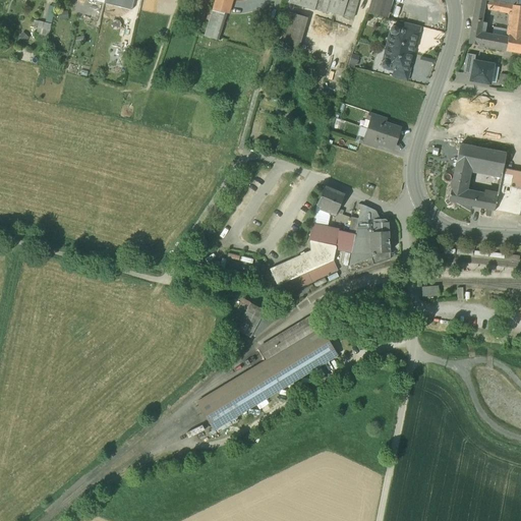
[(123,0),(104,0),(104,3),(124,8),(123,0)]
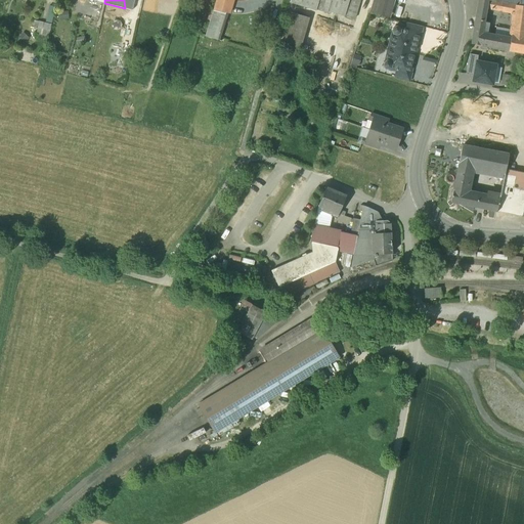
[(133,0),(124,0),(125,8),(131,10),(133,0)]
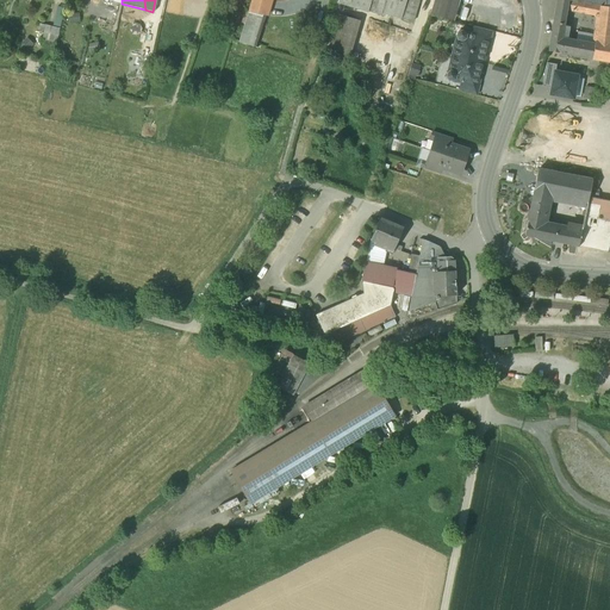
[(268,0),(251,0),(248,12),(249,13),(265,16),(268,0)]
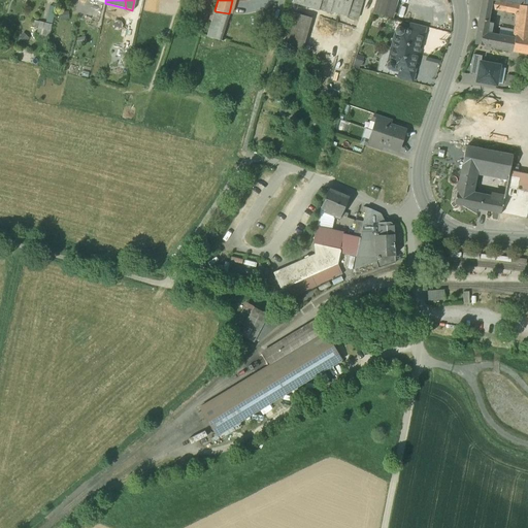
[(292,0),(292,5),(336,17),(336,14),(348,18),(348,17),(358,19),(362,0),(292,0)]
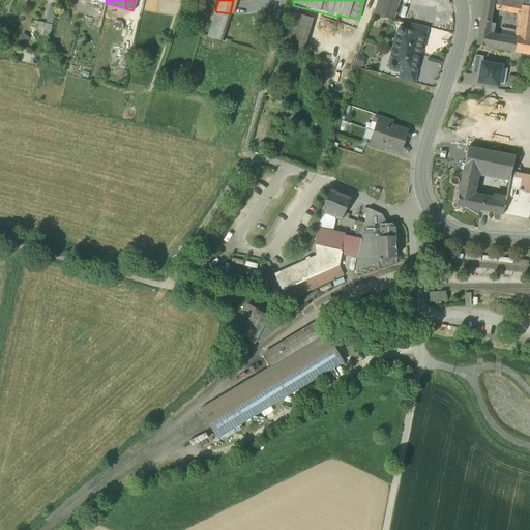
[(396,0),(378,0),(374,13),(391,18),(396,0)]
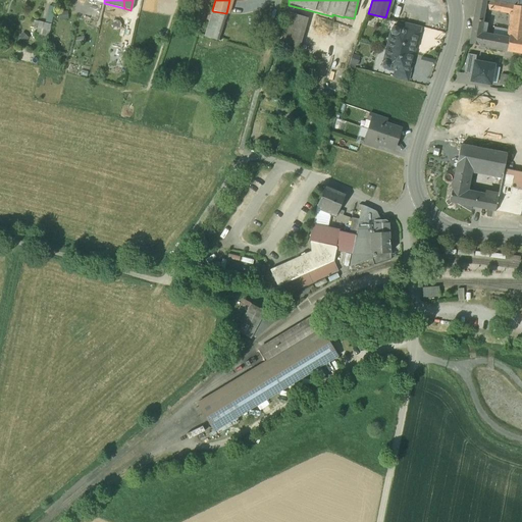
[(488,0),(476,0),(474,12),(483,13),(484,8),(513,13),(513,4),(489,0),(488,0)]
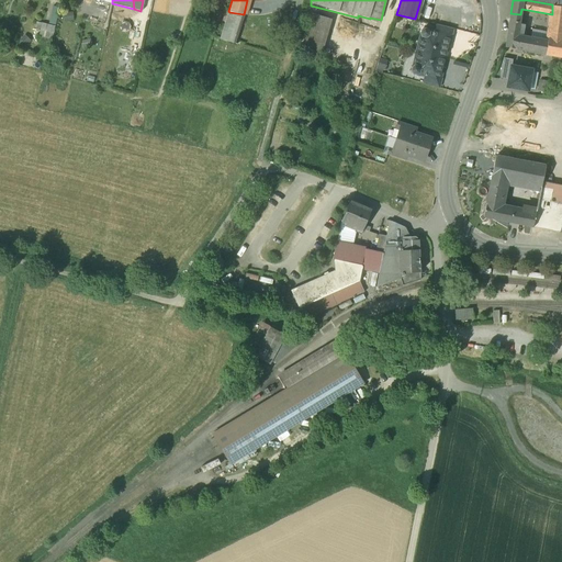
[(561,7),(557,7),(557,6),(552,4),(552,14),(549,40),(551,40),(549,55),(561,57),(561,7)]
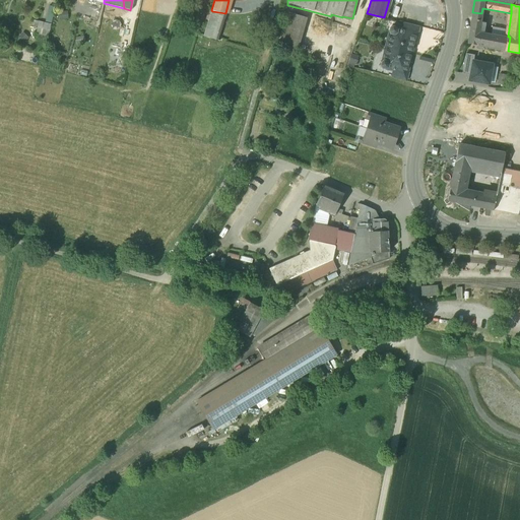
[(55,7),(50,6),(47,18),(52,19),(55,7)]
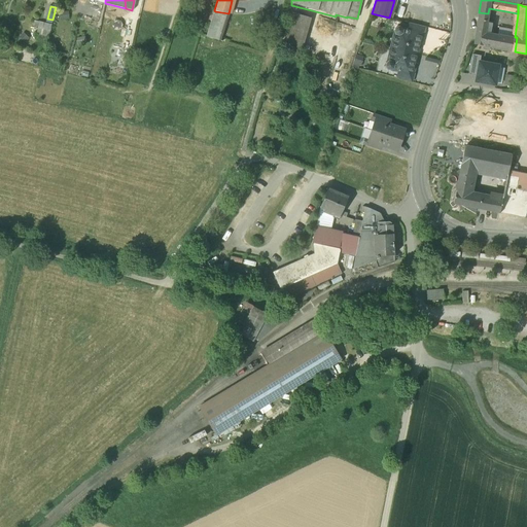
[(229,13),(215,11),(207,37),(221,41),(229,13)]
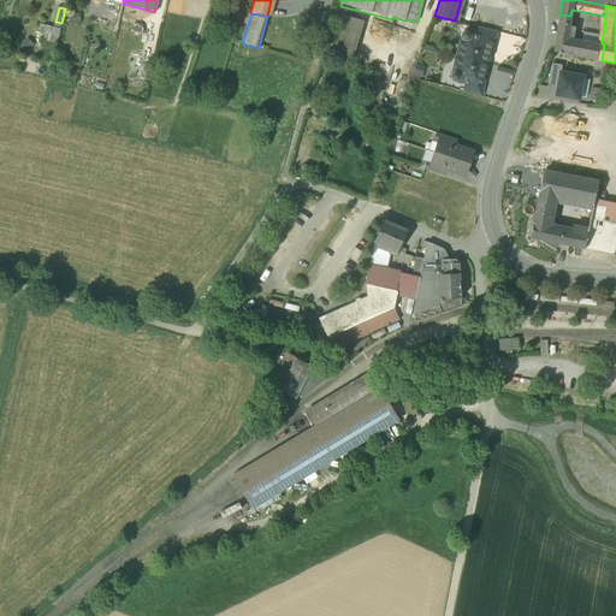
[(570,16),(560,15),(558,23),(569,25),(570,16)]
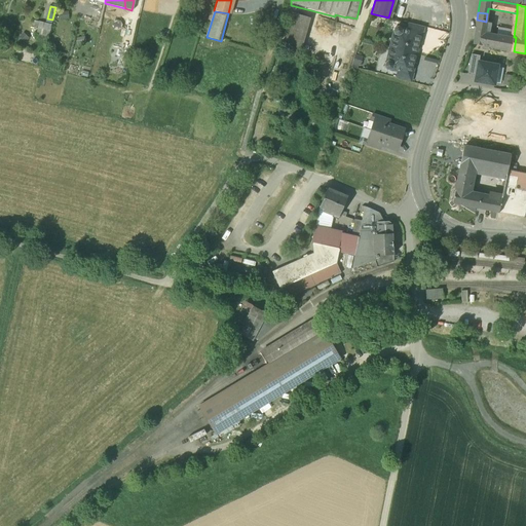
[(310,19),(293,13),(282,50),(299,55),(310,19)]
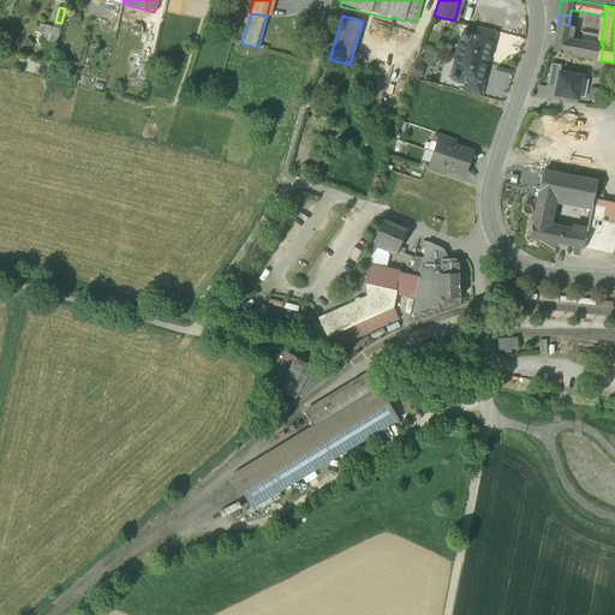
[(601,45),(566,39),(568,25),(557,23),(553,52),(597,59),(601,45)]
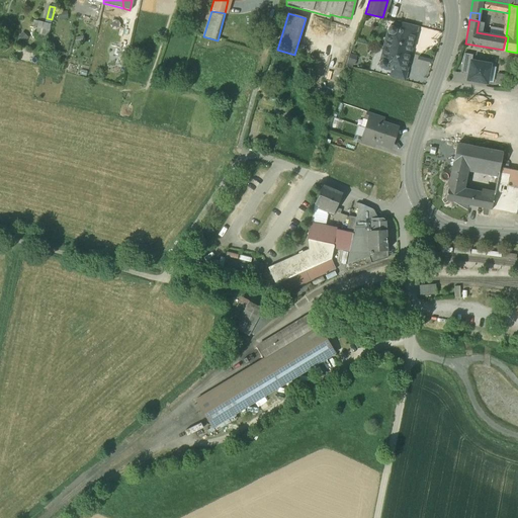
[(51,24),(38,22),(35,33),(49,35),(51,24)]
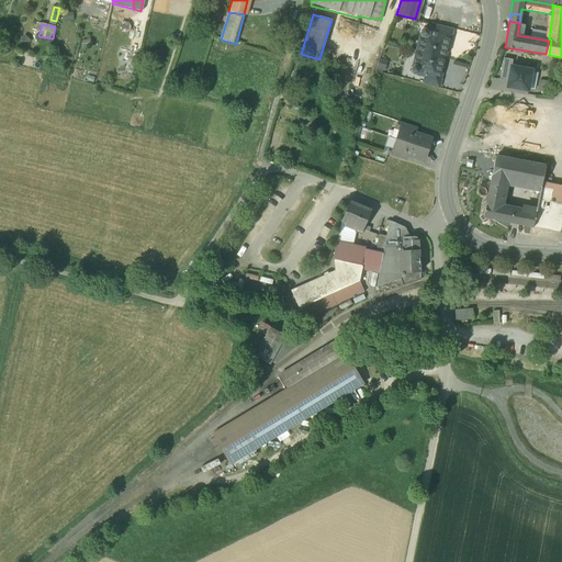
[(453,29),(437,24),(436,33),(449,36),(449,37),(451,37),(453,29)]
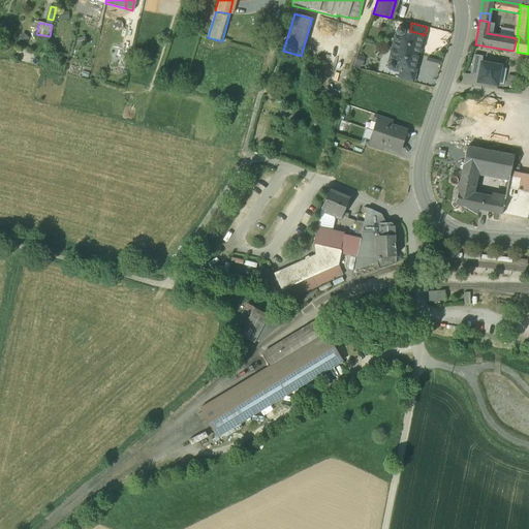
[(410,31),(404,29),(403,27),(399,27),(397,28),(396,32),(396,34),(393,48),(418,54),(423,35),(423,34),(410,31)]
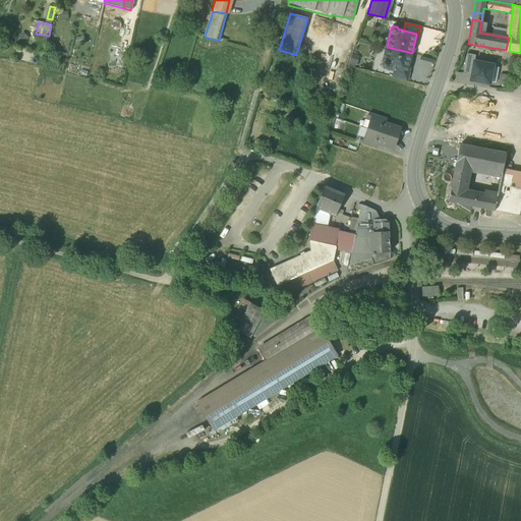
[(412,53),(387,47),(384,60),(382,62),(381,65),(383,68),(386,69),(389,68),(394,70),(407,73),(407,72),(412,53)]
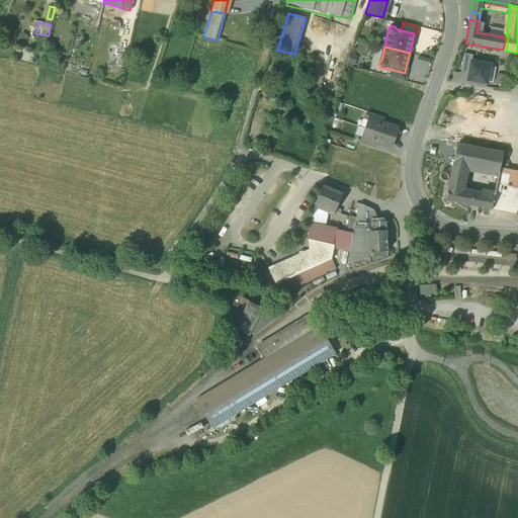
[(345,64),(352,66),(356,56),(349,54),(345,64)]
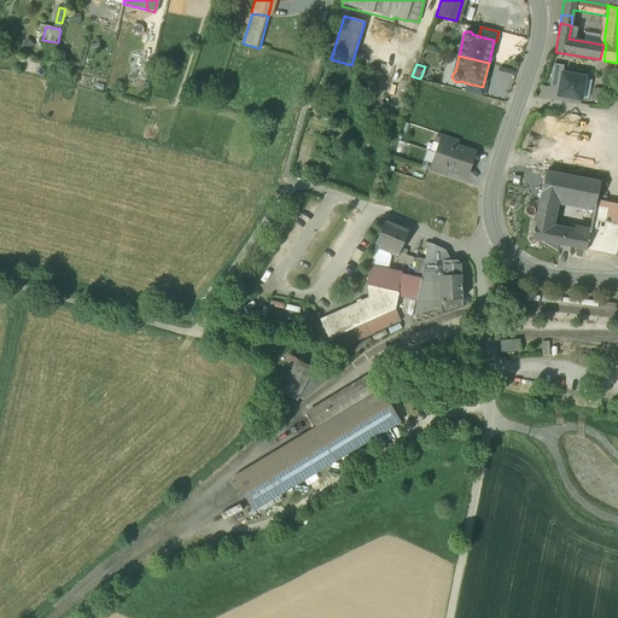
[(560,89),(563,74),(564,65),(554,64),(551,88),(560,89)]
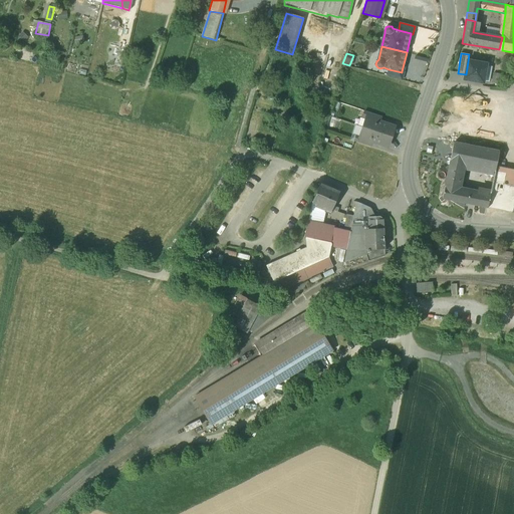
[(486,63),(468,61),(466,74),(465,80),(483,83),(486,63)]
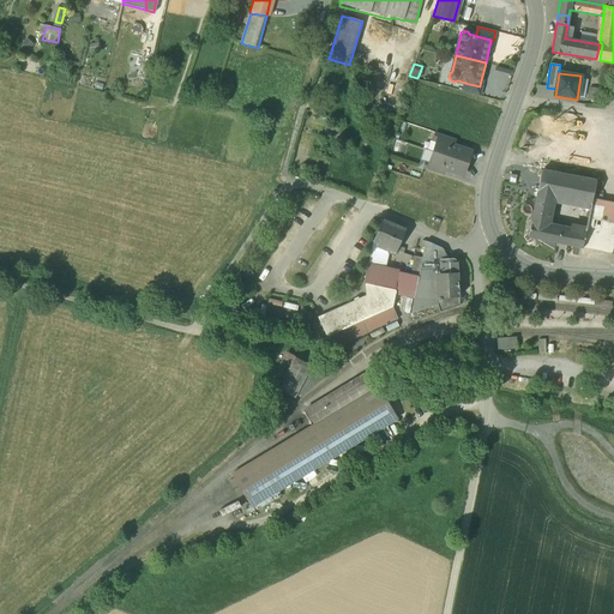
[(480,86),(464,83),(463,91),(480,96),(482,86),(480,85),(480,86)]
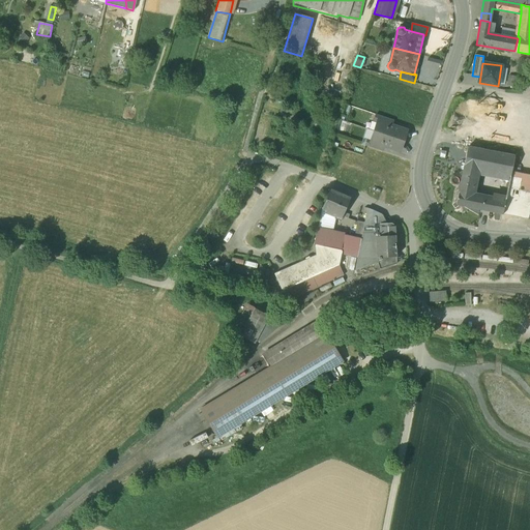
[(523,83),(516,83),(513,92),(522,93),(523,83)]
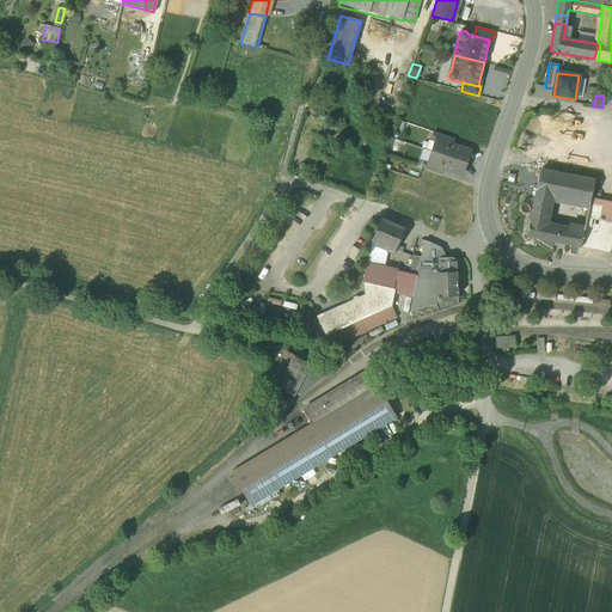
[(453,139),(434,132),(432,140),(435,141),(435,140),(451,146),(453,139)]
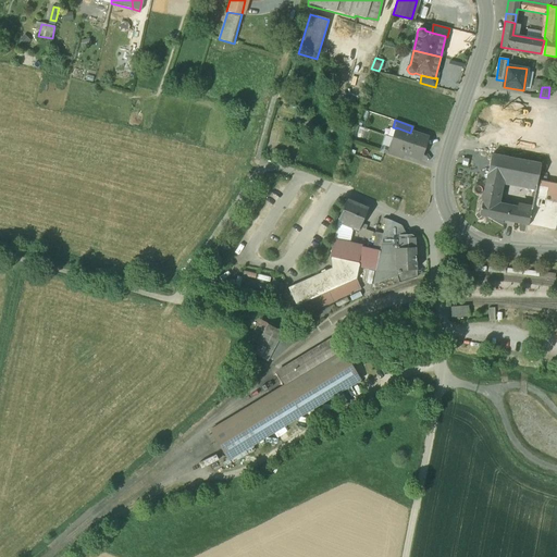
[(410,133),(396,127),(396,128),(393,138),(423,148),(426,137),(410,133)]
